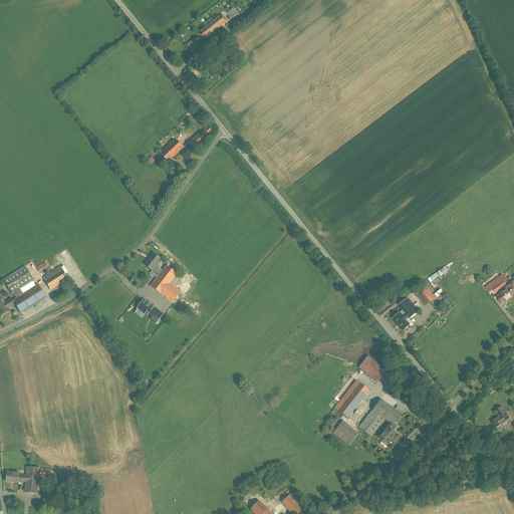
[(207,17),(212,23),(208,26),(203,20),(198,25),(203,30),(197,34),(203,41),(228,22),(222,15),(217,19),(212,13),(207,17)]
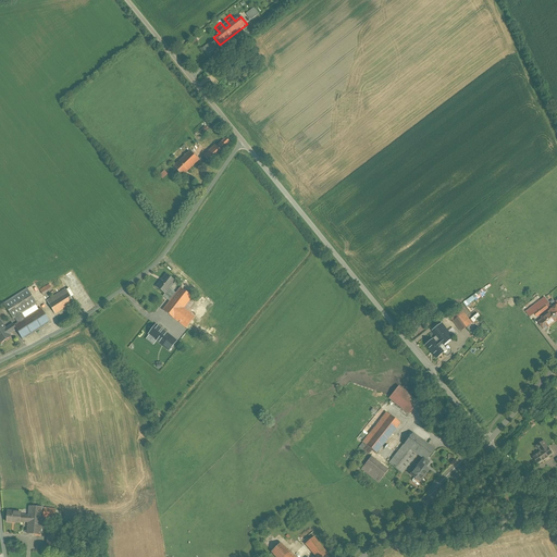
[(217,147),(215,146),(203,157),(211,164),(232,145),(225,138),(217,147)]
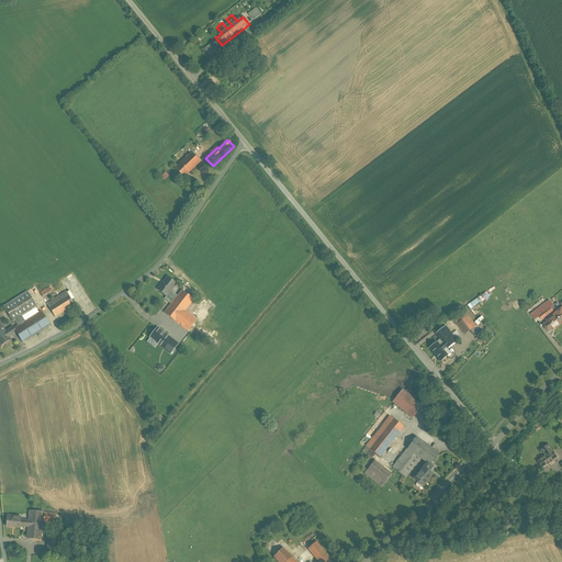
[(182,161),(191,171),(201,163),(191,153),(182,161)]
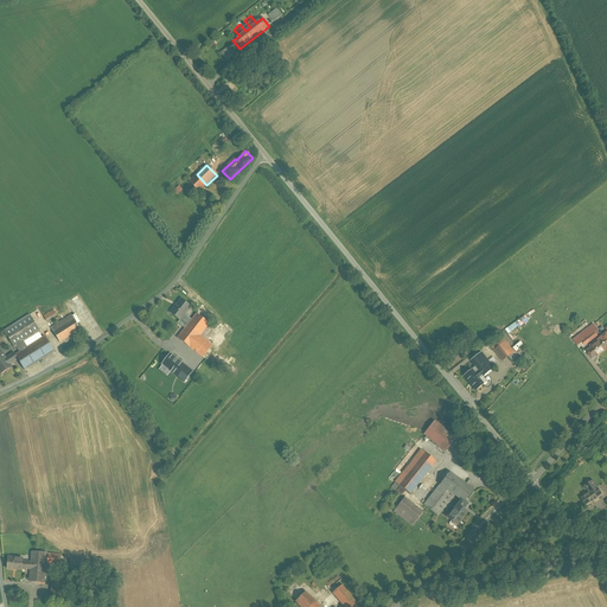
[(206,185),(197,174),(189,183),(199,193),(206,185)]
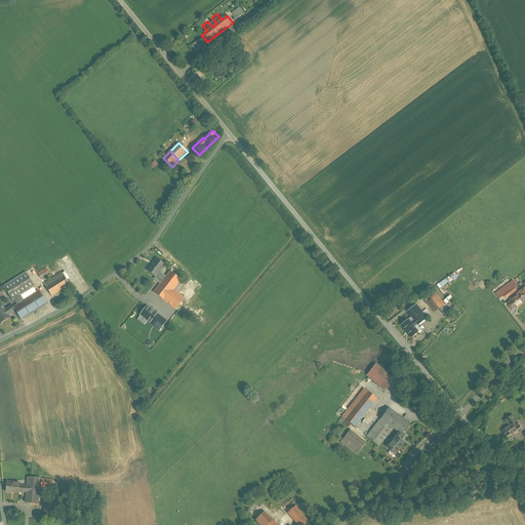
[(157,276),(160,272),(165,266),(157,259),(148,271),(156,277),(157,276)]
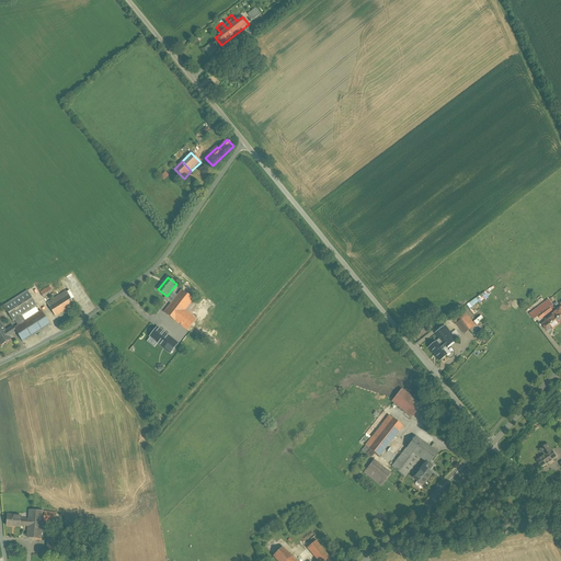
[(49,287),(41,293),(44,298),(53,292),(49,287)]
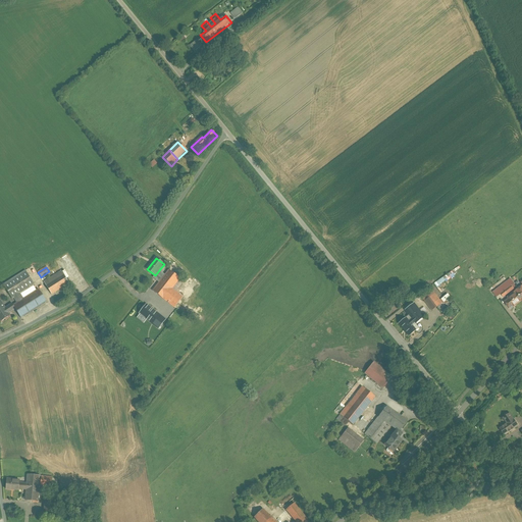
[(179,279),(169,270),(165,275),(162,279),(153,291),(174,308),(183,298),(172,289),(179,279)]
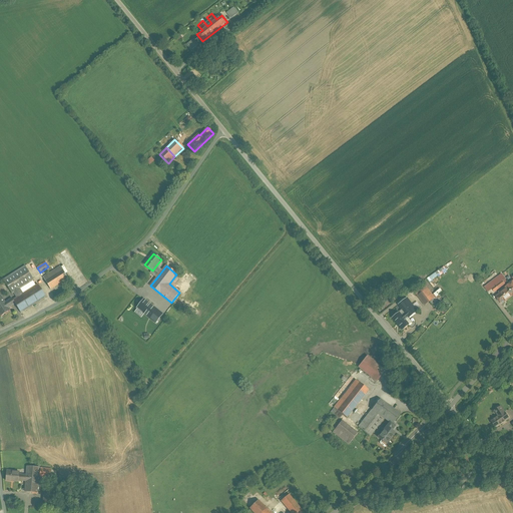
[(156,266),(153,270),(159,275),(162,271),(156,266)]
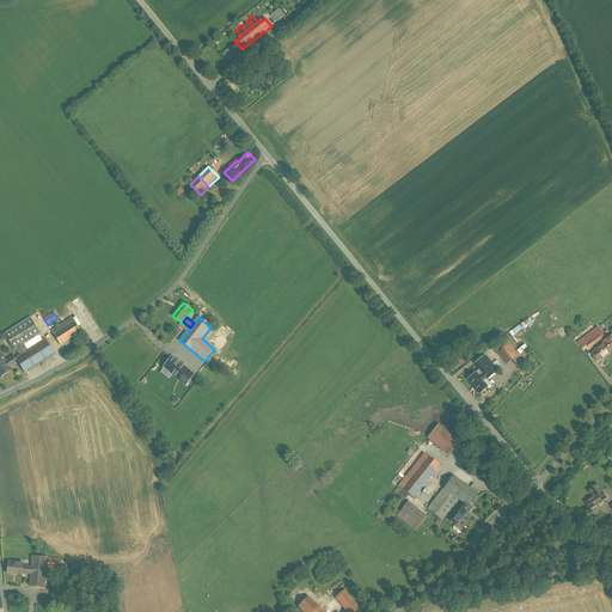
[(17,349),(20,355),(28,352),(37,367),(55,355),(46,340),(28,350),(24,344),(41,334),(30,318),(4,335),(14,350),(17,349)]
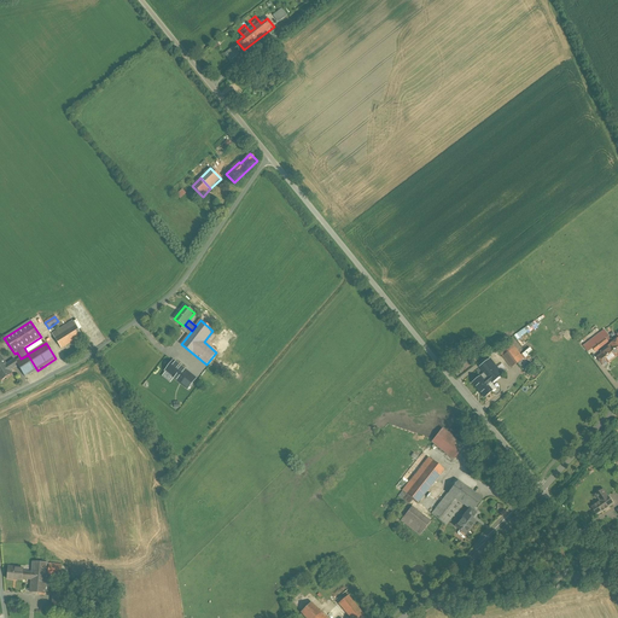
[(60,350),(81,336),(71,322),(51,336),(60,350)]
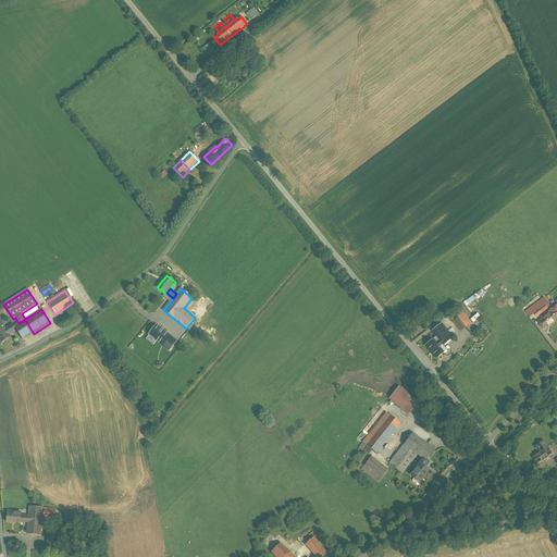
[(542,300),(530,309),(525,312),(530,318),(534,314),(536,318),(548,309),(542,300)]
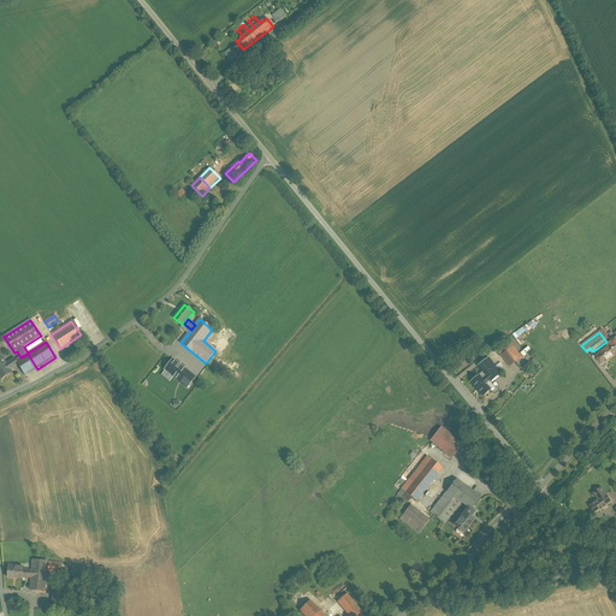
[(615,338),(599,351),(600,353),(596,356),(603,365),(615,355),(615,354),(615,338)]
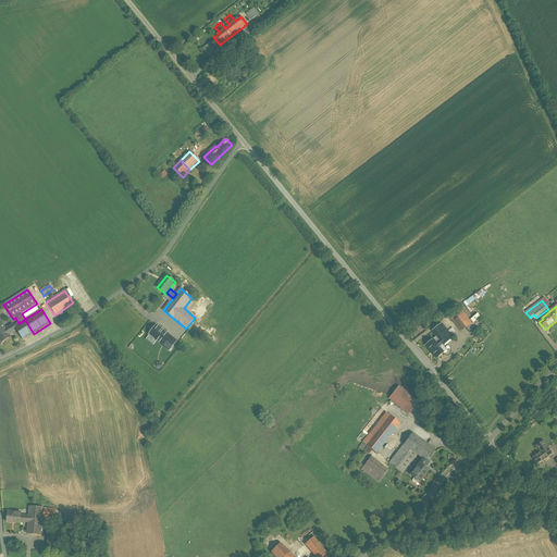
[(459,308),(448,316),(461,332),(471,324),(459,308)]
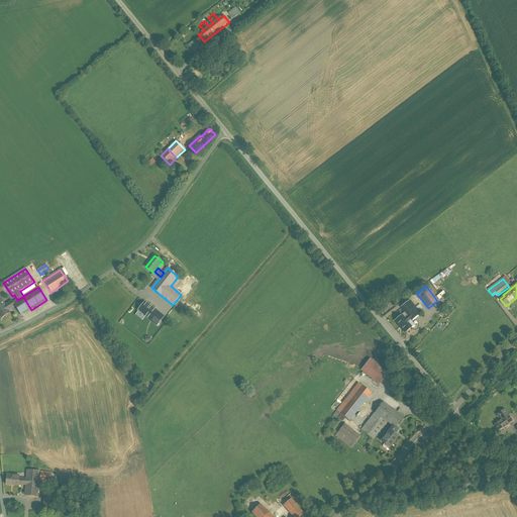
[(21,316),(31,310),(23,297),(17,300),(13,303),(15,306),(21,316)]
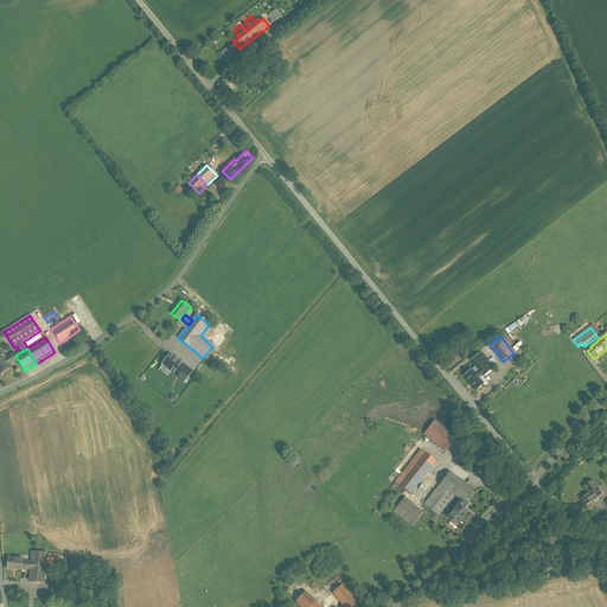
[(18,359),(16,356),(14,353),(6,359),(0,350),(0,372),(1,375),(12,368),(10,364),(18,359)]
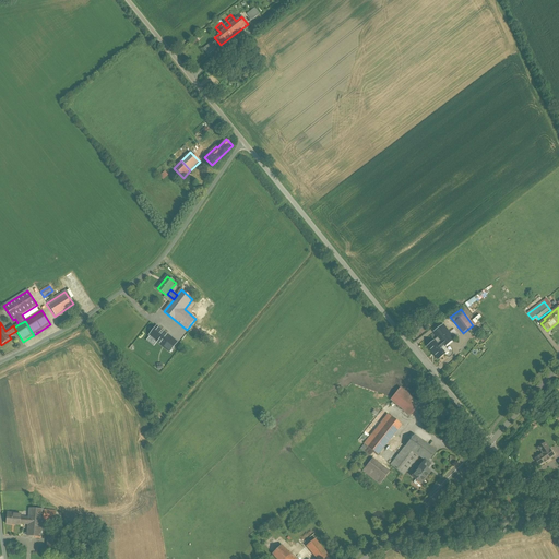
[(441,342),(444,346),(445,347),(454,340),(443,325),(433,333),(441,342)]
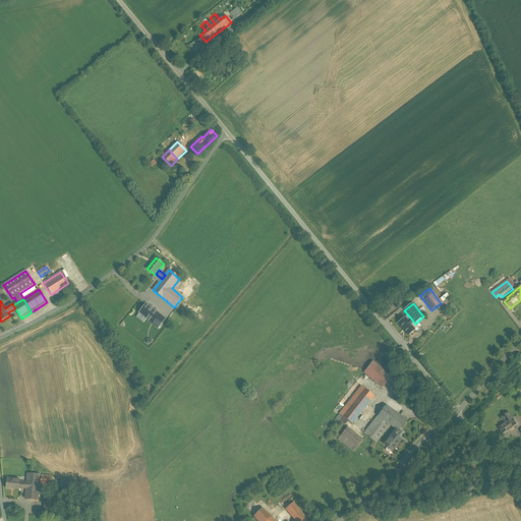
[(164,320),(146,305),(139,313),(158,328),(164,320)]
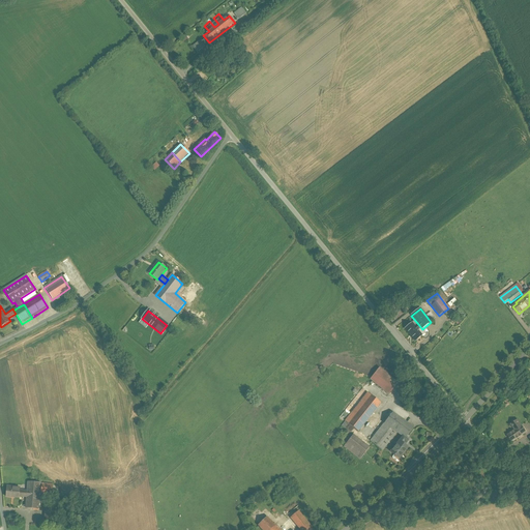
[(422,335),(419,331),(418,330),(421,328),(418,324),(415,327),(412,323),(405,329),(415,342),(422,335)]
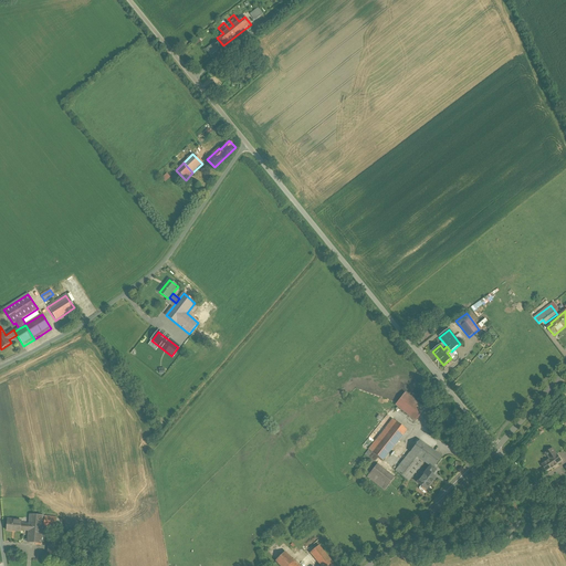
[(423,411),(404,396),(396,406),(416,421),(423,411)]
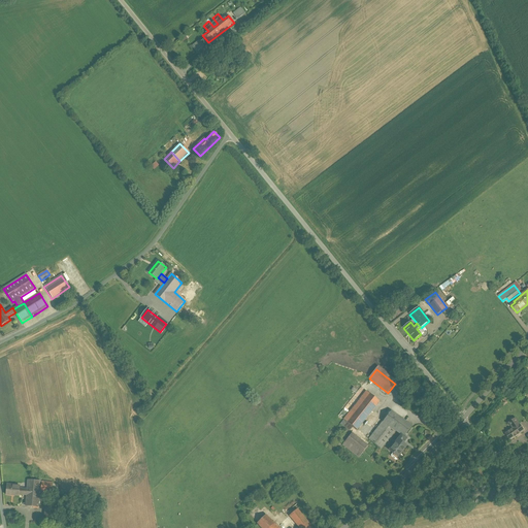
[(380,401),(366,391),(343,420),(357,430),(380,401)]
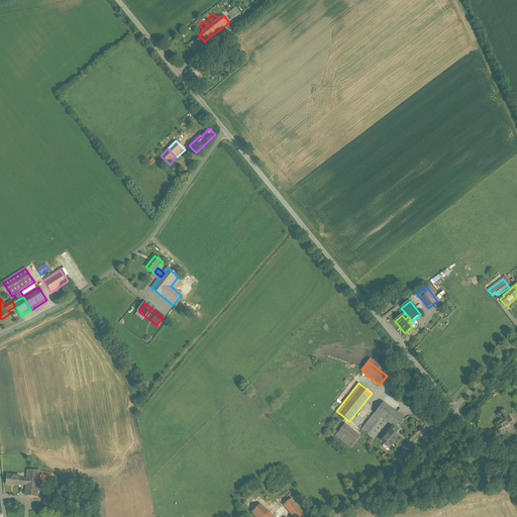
[(403,417),(383,402),(362,431),(364,432),(371,438),(373,439),(387,421),(393,426),(396,427),(403,417)]
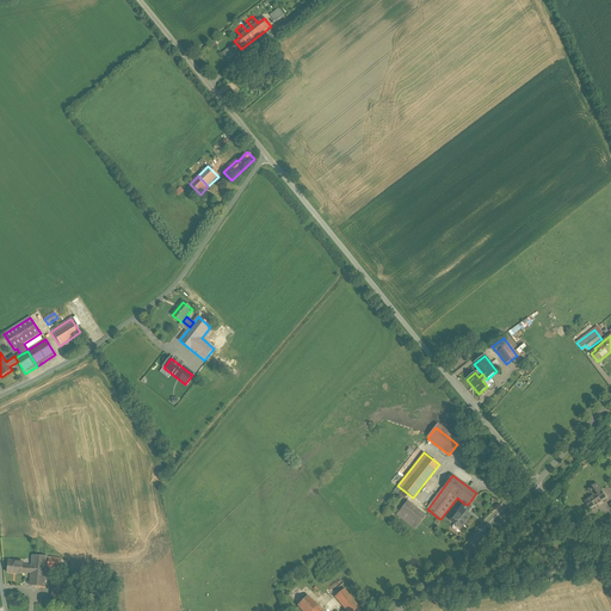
[(606,499),(597,485),(590,489),(592,493),(593,493),(594,495),(586,503),(591,510),(606,499)]
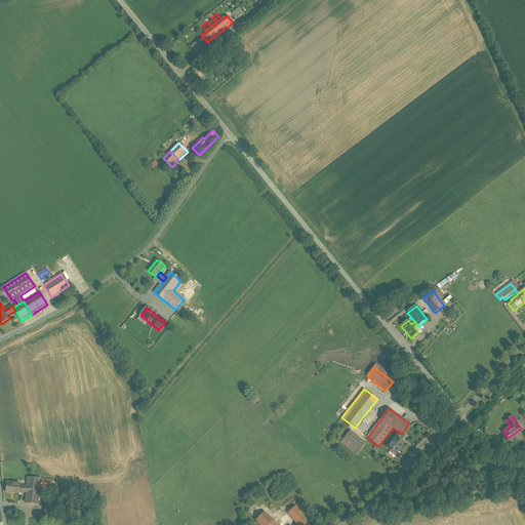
[(366,443),(350,431),(340,443),(357,455),(366,443)]
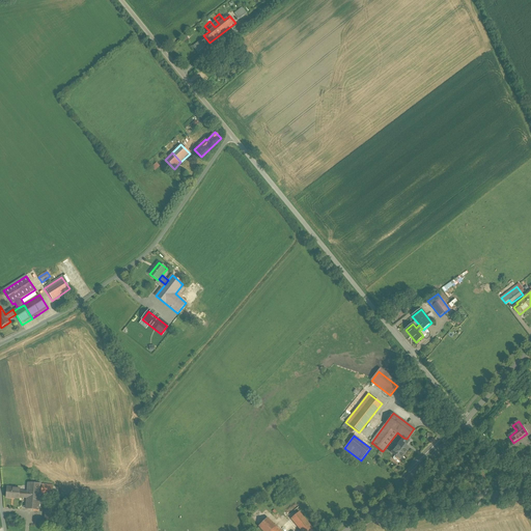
[(399,459),(409,448),(406,446),(409,441),(407,439),(403,438),(391,453),(399,459)]
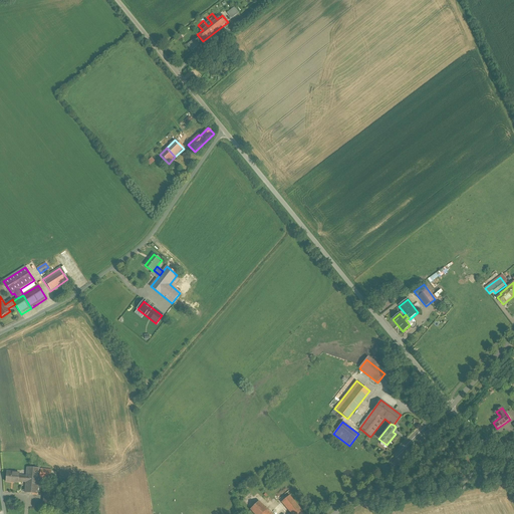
[(26,476),(26,482),(25,493),(37,494),(39,479),(50,480),(51,470),(27,468),(26,476)]
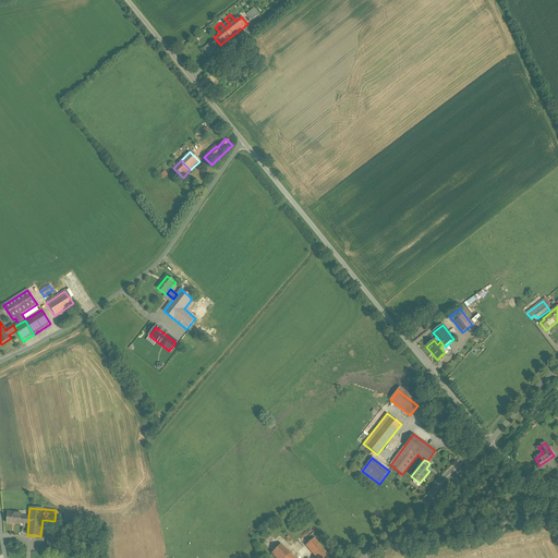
[(28,523),(28,517),(21,517),(21,513),(8,512),(7,523),(12,523),(12,522),(28,523)]
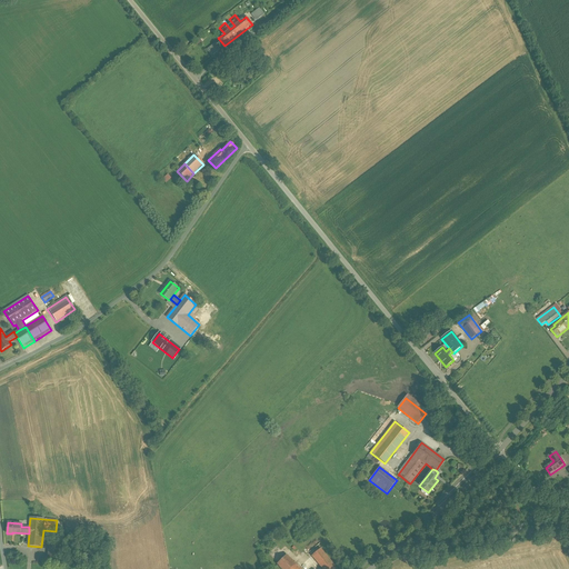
[(56,545),(49,545),(48,560),(48,565),(53,565),(55,561),(59,561),(60,555),(60,546),(56,545)]
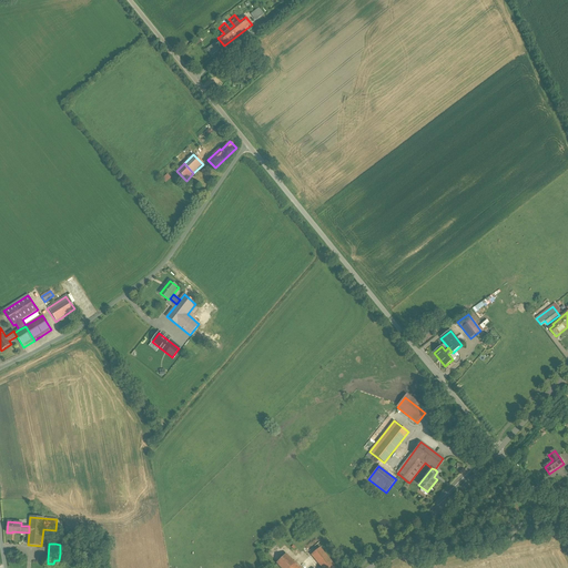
[(342,567),(323,545),(311,555),(322,567),(342,567)]
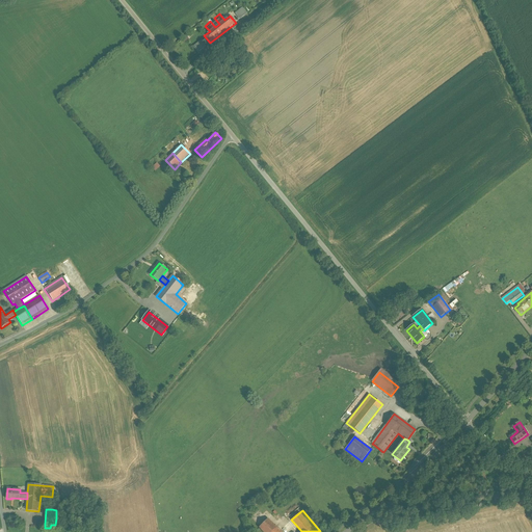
[(280,531),(267,520),(259,527),(263,531),(280,531)]
